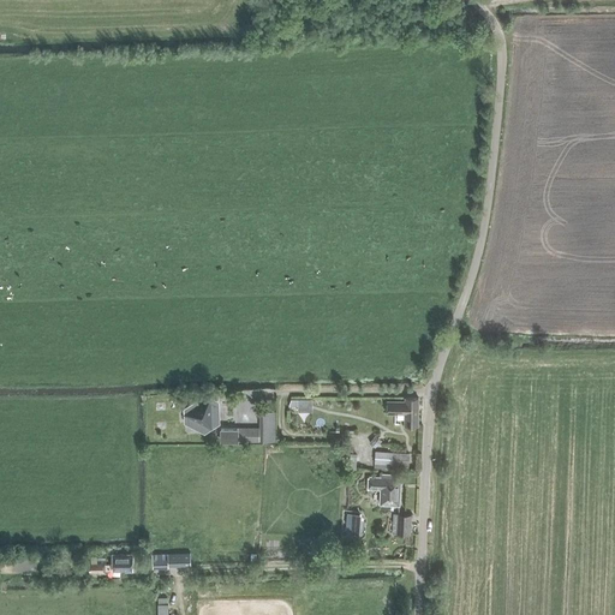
[(299,396),(299,410),(314,410),(314,396),(299,396)]
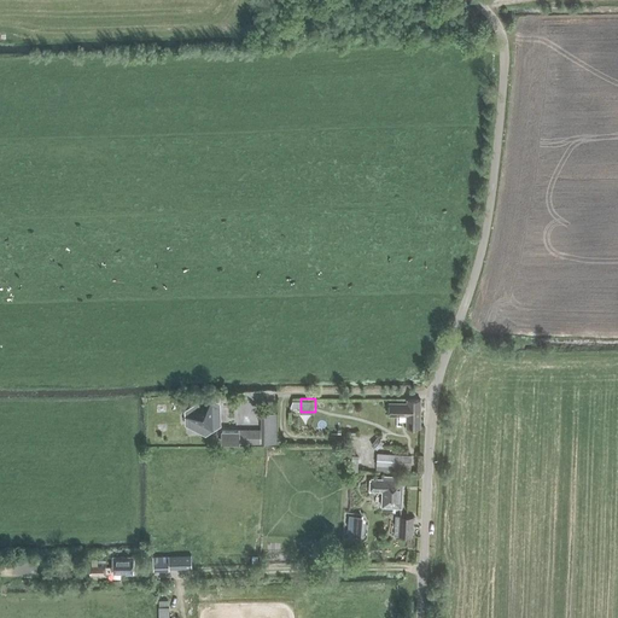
[(202,400),(188,408),(190,424),(190,426),(202,432),(208,427),(211,430),(219,425),(219,408),(202,400)]
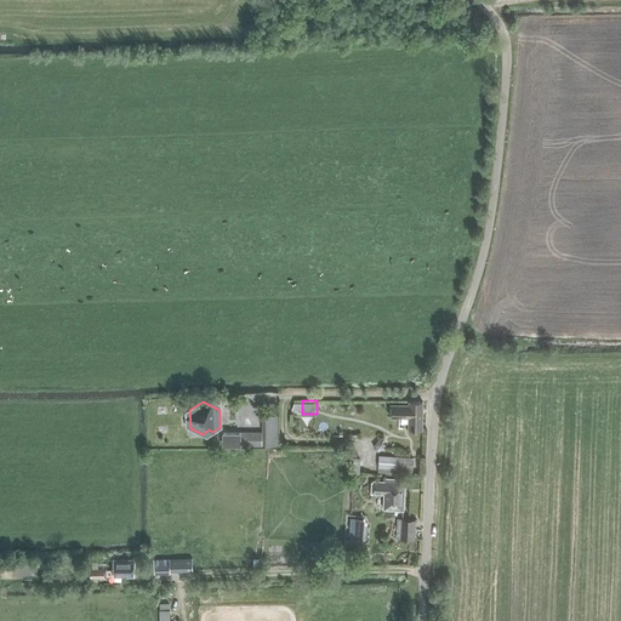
[(422,402),(409,402),(409,405),(391,405),(391,417),(408,417),(408,429),(422,429),(422,402)]
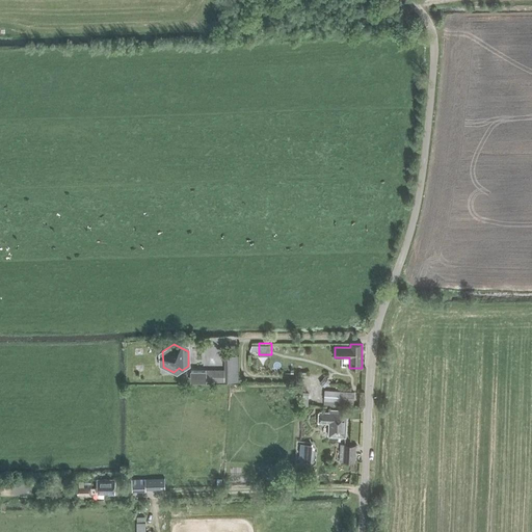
[(223,371),(205,371),(205,381),(236,381),(236,356),(223,356),(223,371)]
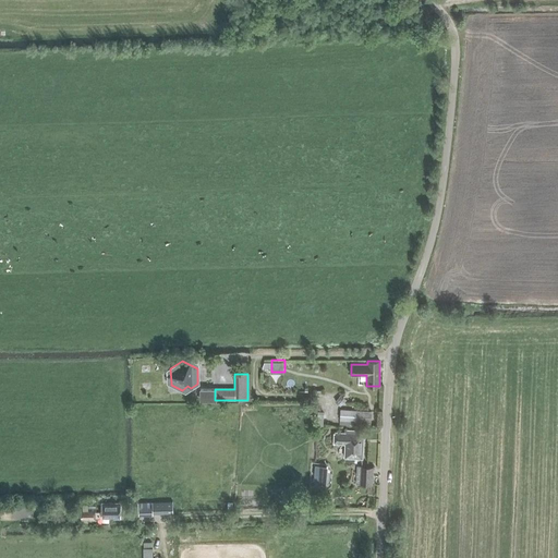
[(199,389),(199,400),(215,400),(215,389),(199,389)]
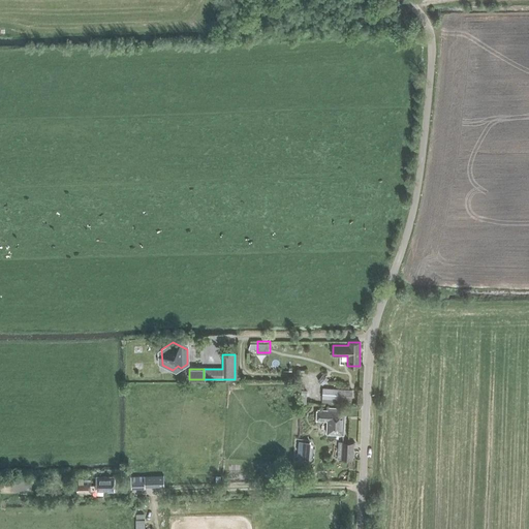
[(323,374),(317,380),(322,385),(329,379),(323,374)]
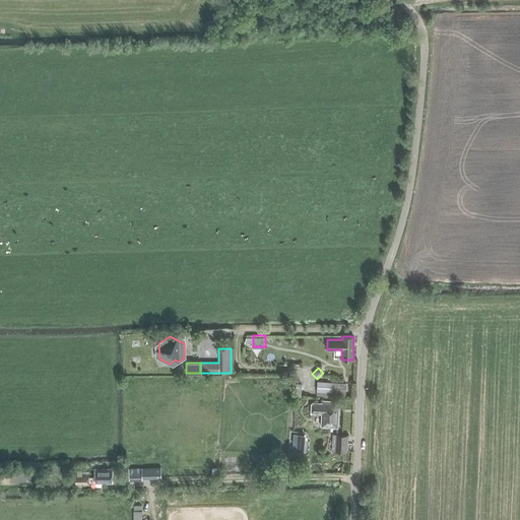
[(316,390),(326,391),(331,391),(331,395),(345,395),(345,382),(317,380),(316,390)]
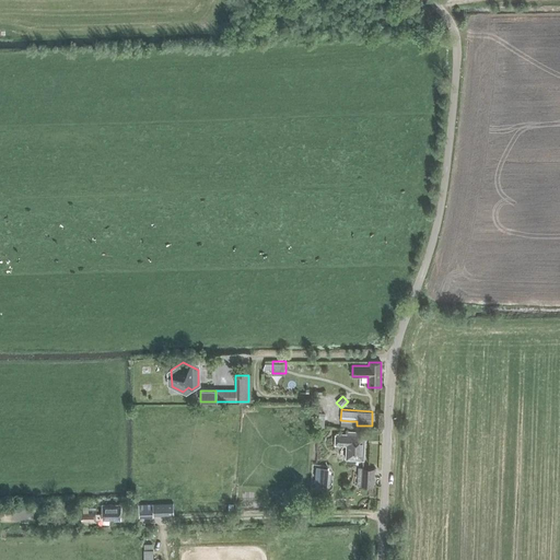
[(363,461),(364,432),(357,432),(347,432),(347,434),(335,434),(335,445),(346,445),(346,459),(363,461)]
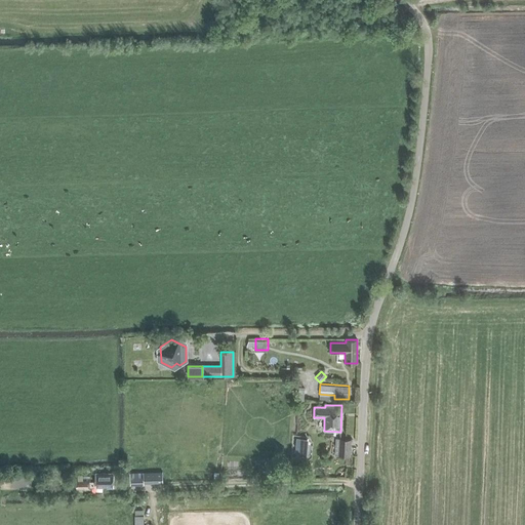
[(295,455),(309,455),(310,436),(296,436),(295,455)]
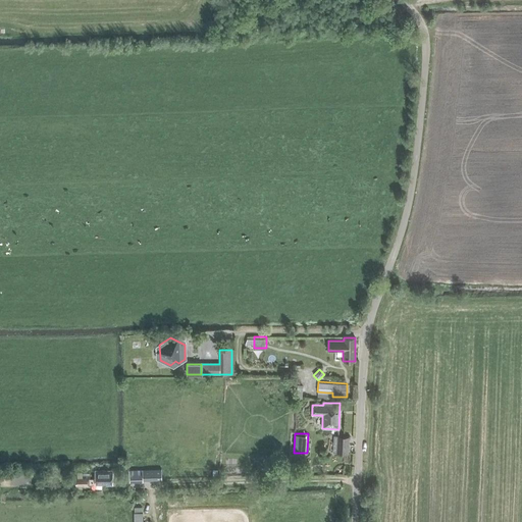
[(348,454),(349,437),(333,436),(333,453),(348,454)]
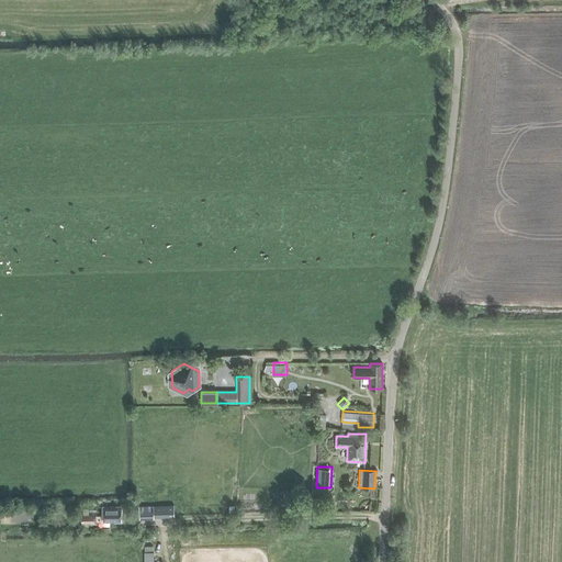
[(160,518),(175,517),(173,506),(160,506),(160,518)]
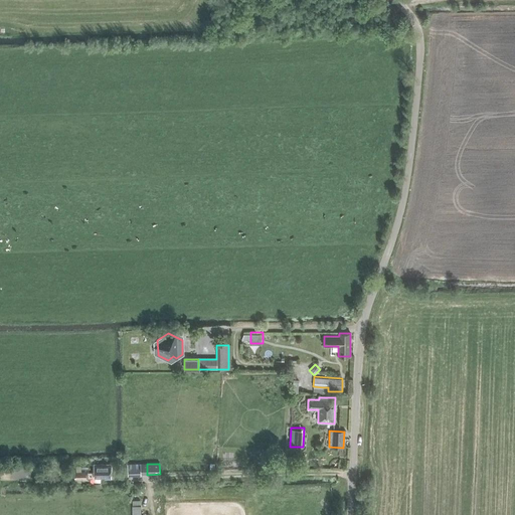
[(111,479),(111,465),(94,466),(94,474),(89,474),(89,472),(81,472),(81,468),(76,468),(76,474),(74,474),(75,481),(81,481),(82,483),(89,482),(89,479),(94,479),(111,479)]
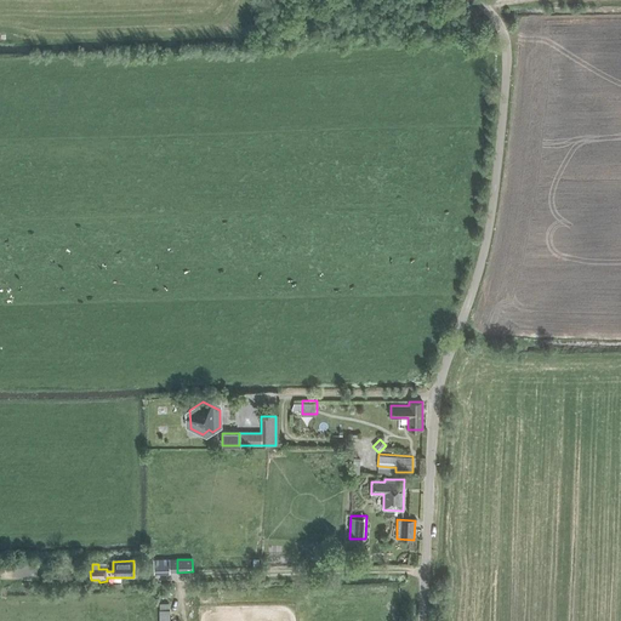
[(160,620),(172,620),(172,602),(160,602),(160,620)]
